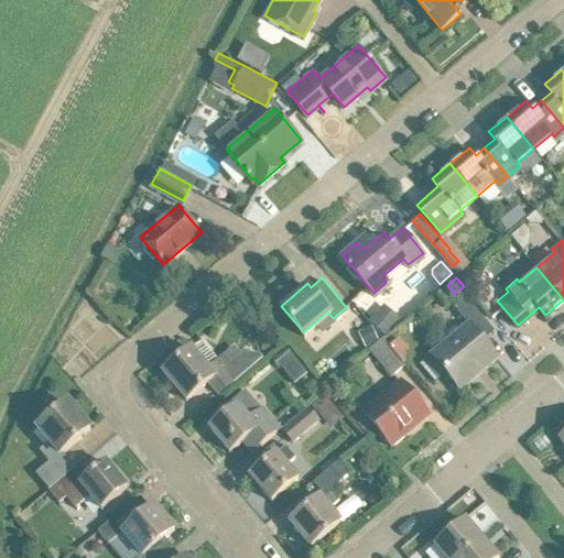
[(238,312),(250,302),(243,293),(230,303),(238,312)]
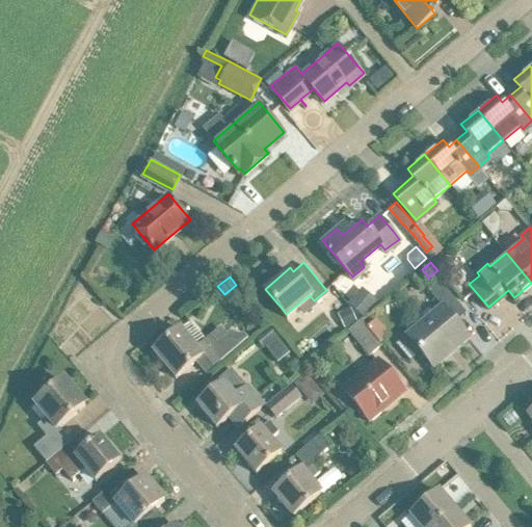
[(443,304),(396,341),(409,358),(420,349),(433,365),(434,364),(457,345),(469,335),(453,315),(463,307),(450,291),(441,280),(430,288),(443,304)]
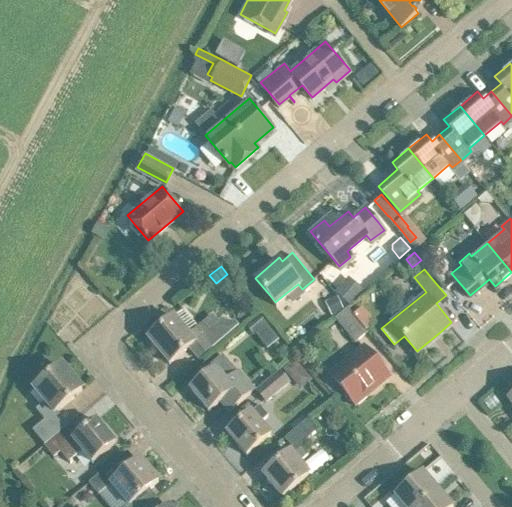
[(345,276),(334,288),(350,301),(360,289),(345,276)]
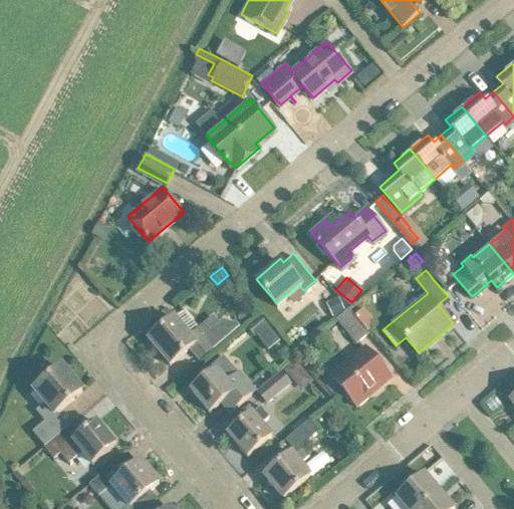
[(332,315),(345,308),(338,294),(325,300),(332,315)]
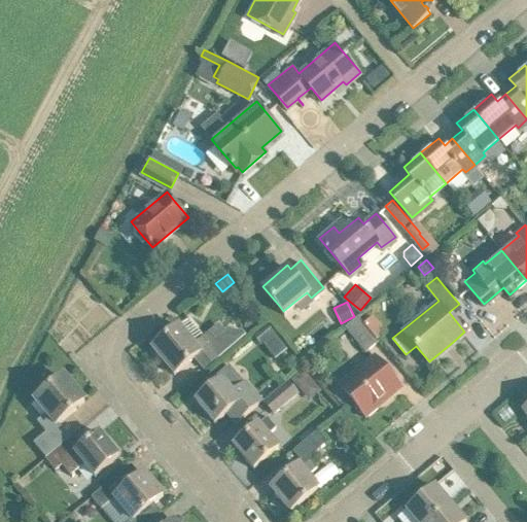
[(365,350),(379,339),(357,314),(344,325),(365,350)]
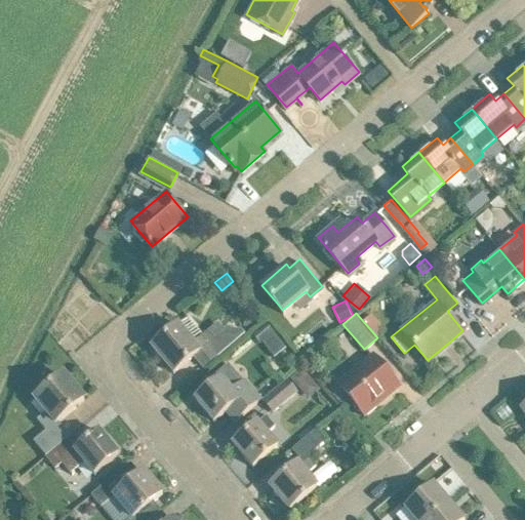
[(178,322),(152,345),(173,370),(194,353),(203,364),(218,351),(224,347),(232,340),(217,323),(209,330),(204,334),(189,315),(178,323),(178,322)]
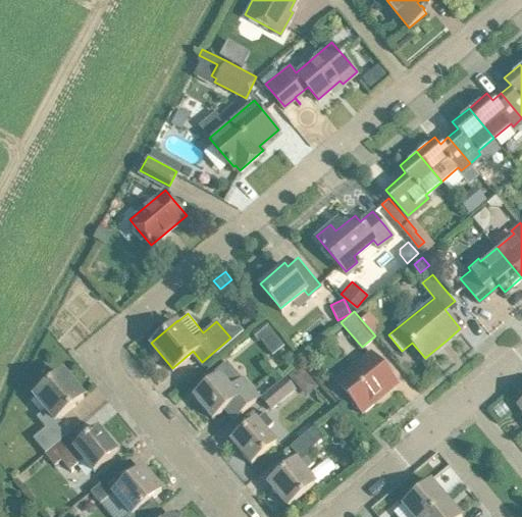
[(258,339),(272,327),(264,318),(250,329),(258,339)]
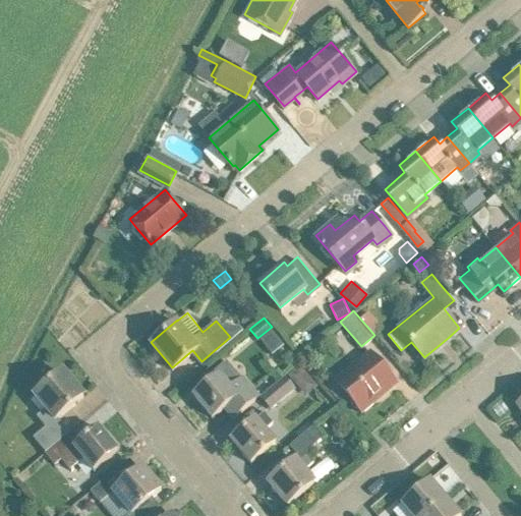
[(381,391),(395,380),(382,364),(369,350),(336,379),(339,383),(331,389),(341,401),(348,394),(361,410),(375,398),(373,395),(380,390),(381,391)]
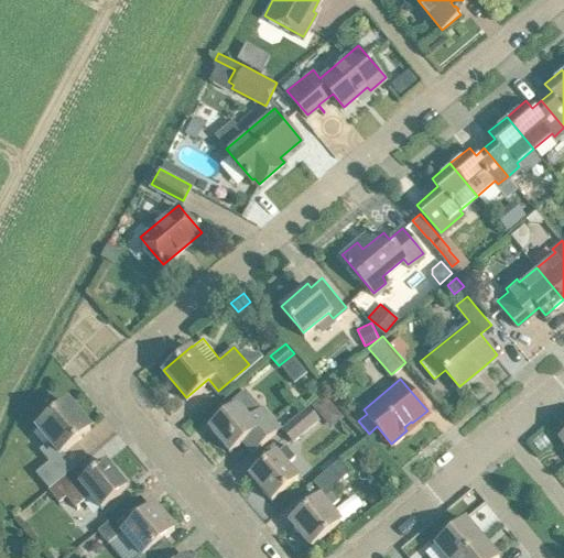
[(227,412),(209,426),(230,449),(247,435),(256,445),(247,452),(248,453),(264,439),(279,427),(261,406),(245,387),(231,398),(236,404),(227,412)]
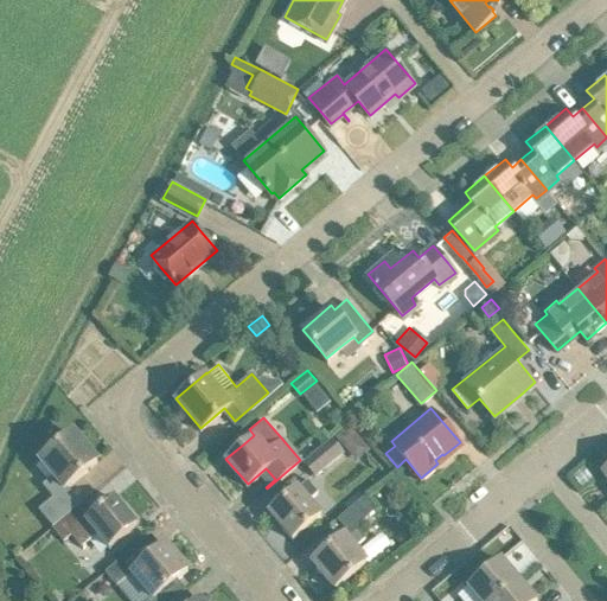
[(350,449),(362,440),(350,423),(337,435),(350,449)]
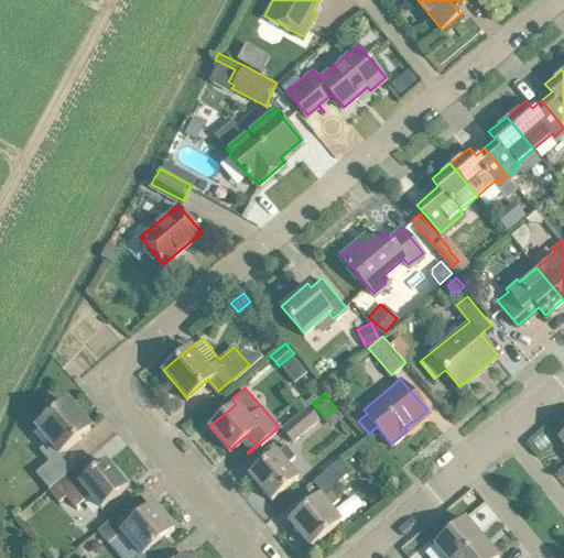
[(50,487),(75,465),(63,449),(90,426),(67,400),(51,414),(38,424),(50,439),(39,448),(49,459),(35,470),(50,487)]
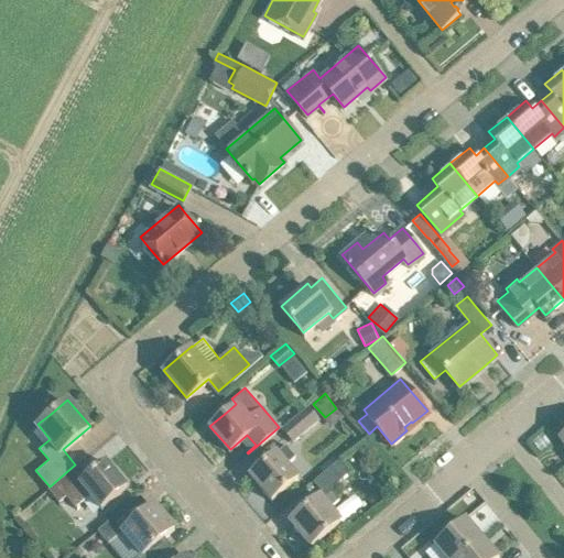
[(293,440),(320,418),(307,404),(281,427),(293,440)]
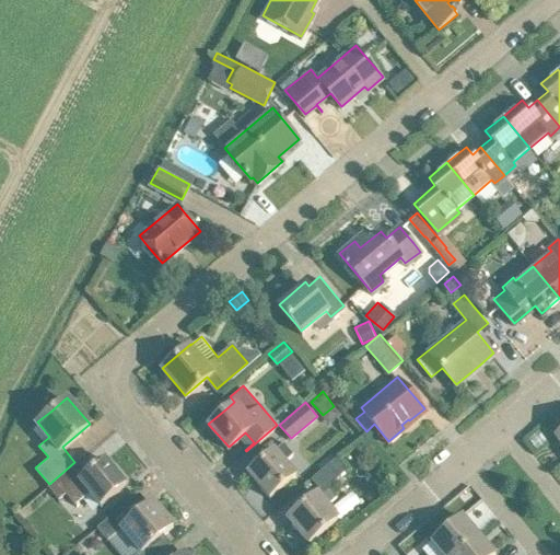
[(118,427),(125,437),(139,428),(131,417),(118,427)]
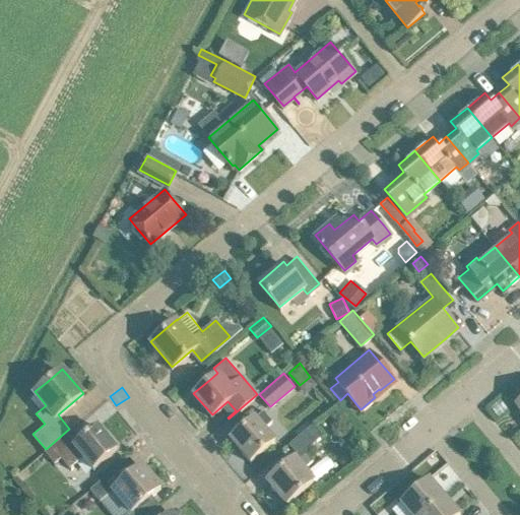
[(250,460),(266,447),(275,439),(264,426),(272,420),(263,408),(231,437),(250,460)]
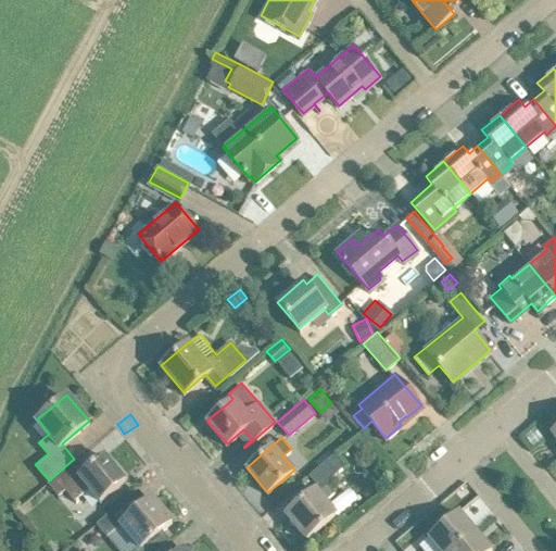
[(306,538),(337,513),(325,499),(335,490),(326,480),(345,464),(335,451),(310,473),(319,485),(302,499),(286,513),(306,538)]
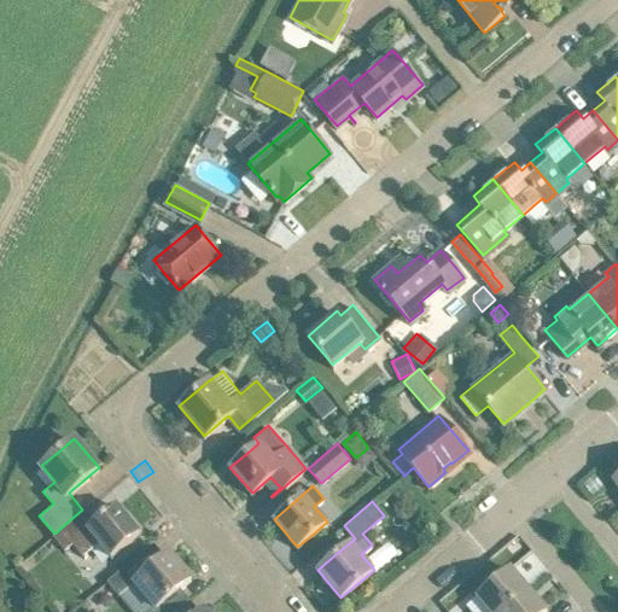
[(139,531),(116,503),(98,519),(87,506),(82,510),(54,534),(53,535),(64,548),(73,542),(82,554),(98,541),(110,555),(121,547),(139,531)]
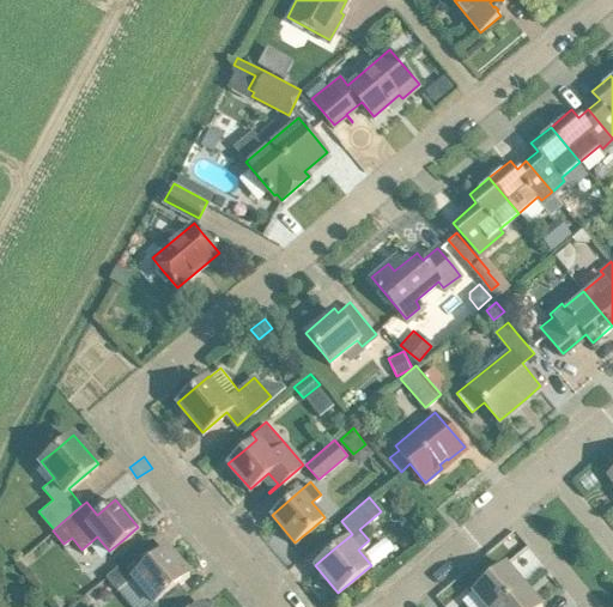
[(145,566),(134,575),(156,600),(146,606),(169,606),(187,593),(178,581),(189,572),(168,547),(150,563),(145,566)]
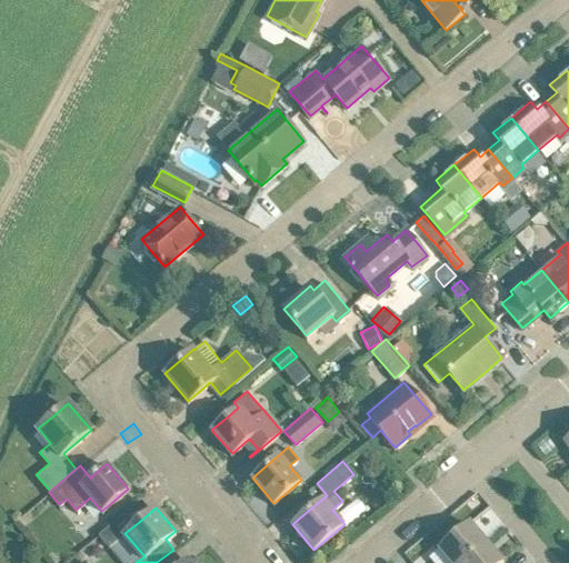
[(480,534),(469,521),(438,546),(452,562),(459,562),(488,540),(481,532),(480,534)]
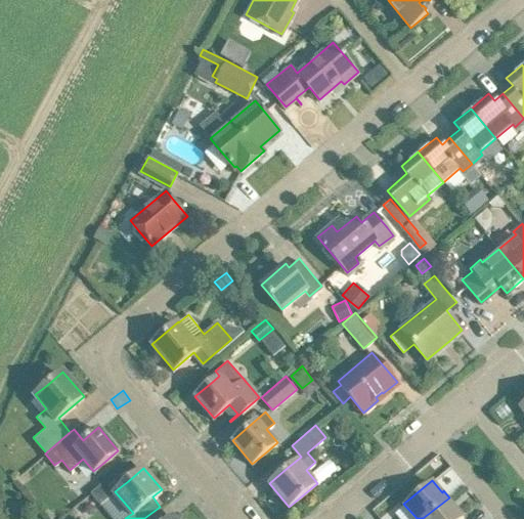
[(461,518),(464,517),(453,506),(454,504),(449,498),(423,518),(461,518)]
